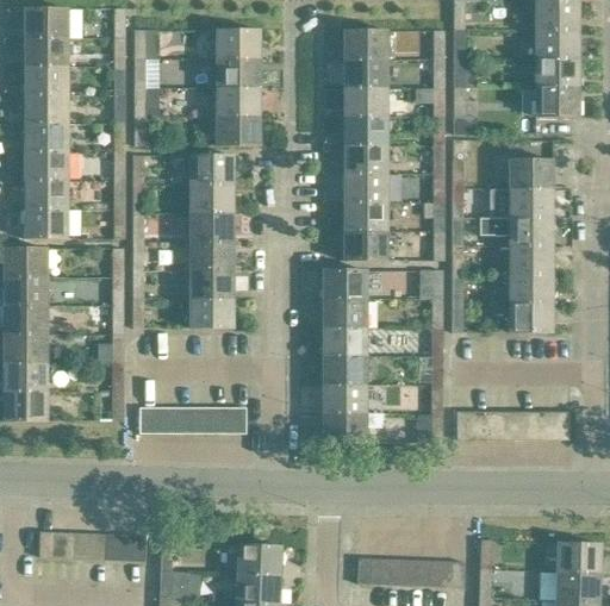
[(465,29),(465,0),(453,0),(453,29),(465,29)]
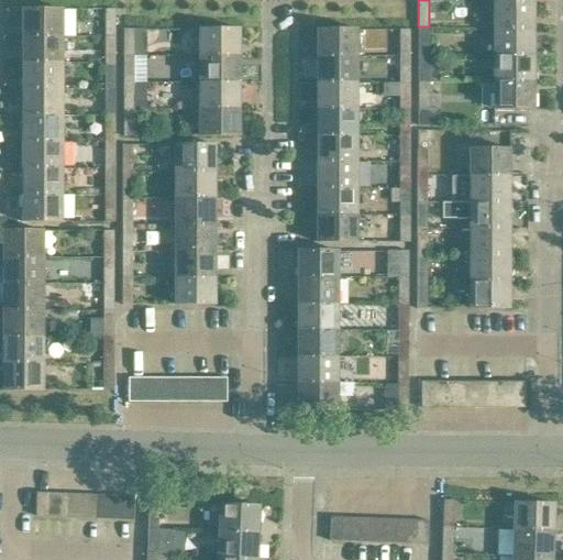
[(533,26),(534,0),(494,0),(494,26),(533,26)]
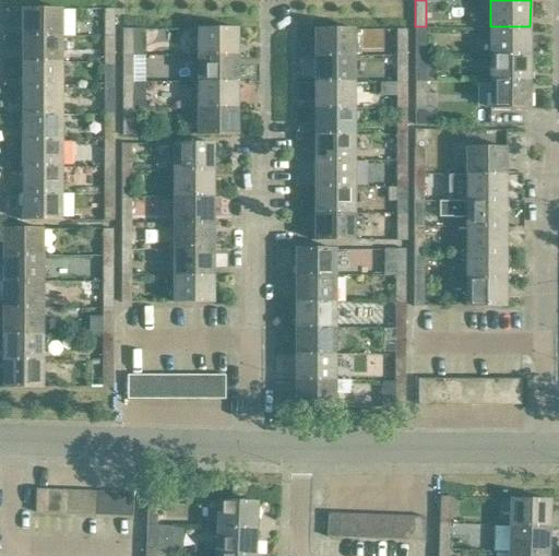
[(62,34),(62,7),(23,7),(23,34),(62,34)]
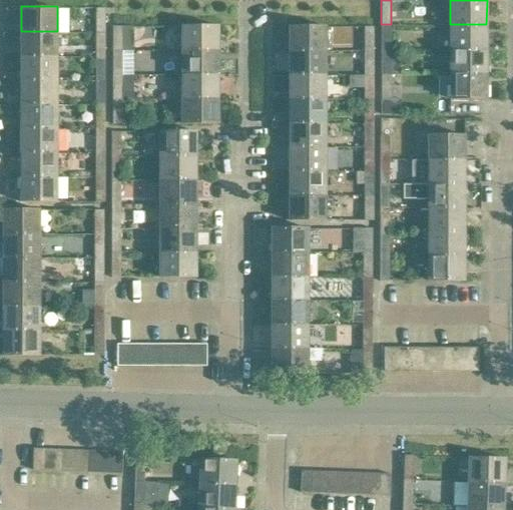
[(105,31),(105,6),(96,6),(96,31),(105,31)]
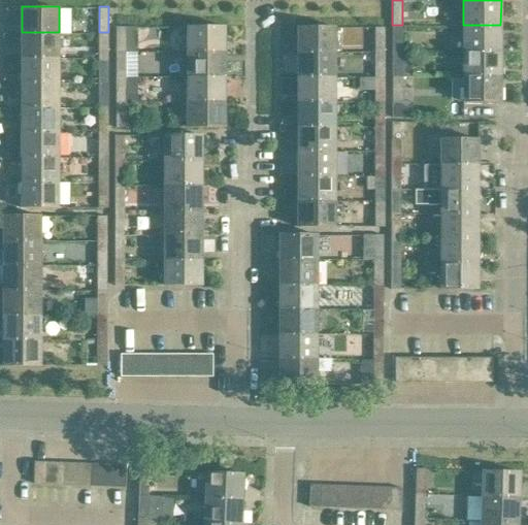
[(126,51),(126,25),(117,25),(117,51),(126,51)]
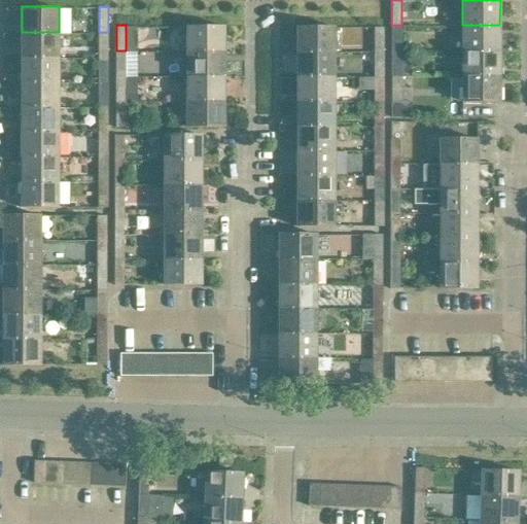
[(224,50),(224,25),(187,25),(187,50),(224,50)]
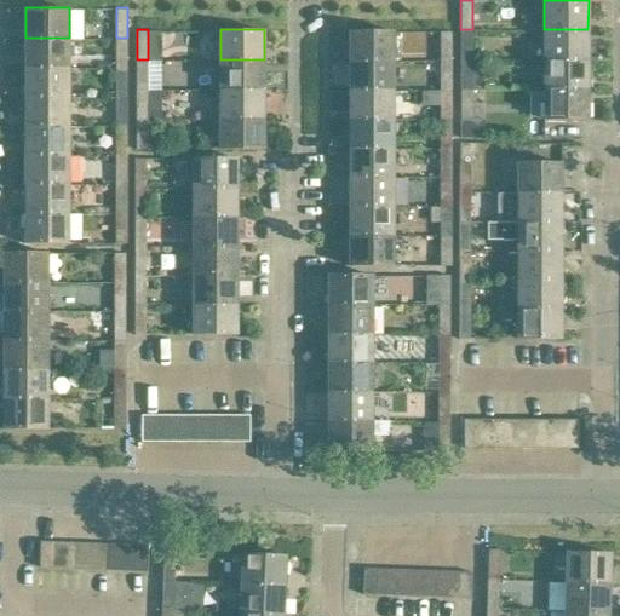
[(394,59),(394,29),(350,29),(350,59),(394,59)]
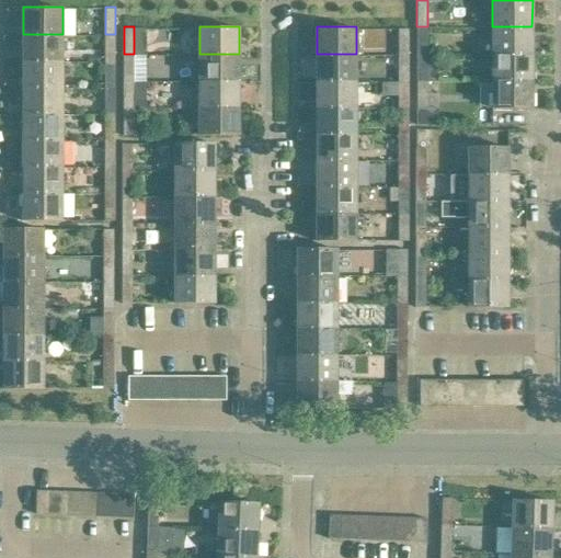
[(416,26),(416,27),(416,53),(427,53),(427,26),(416,26)]
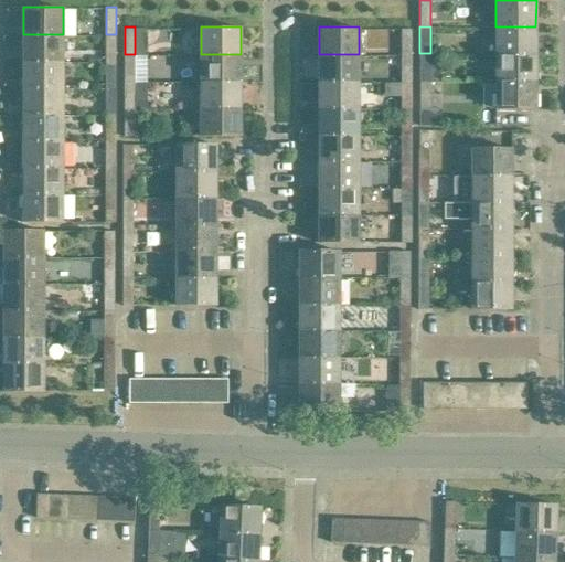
[(535,53),(535,27),(496,27),(496,53),(535,53)]
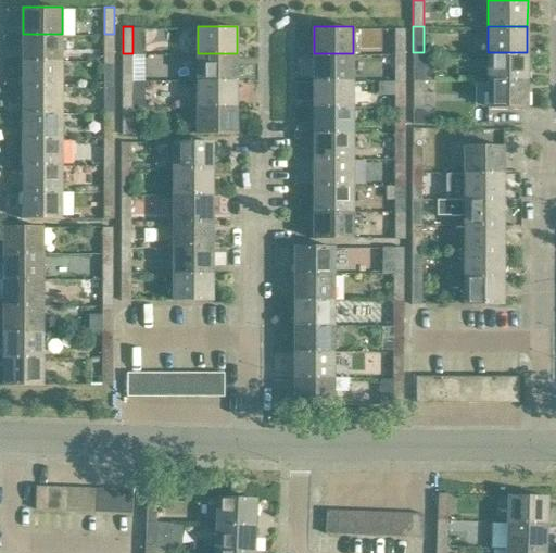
[(405,53),(405,27),(395,27),(395,53),(405,53)]
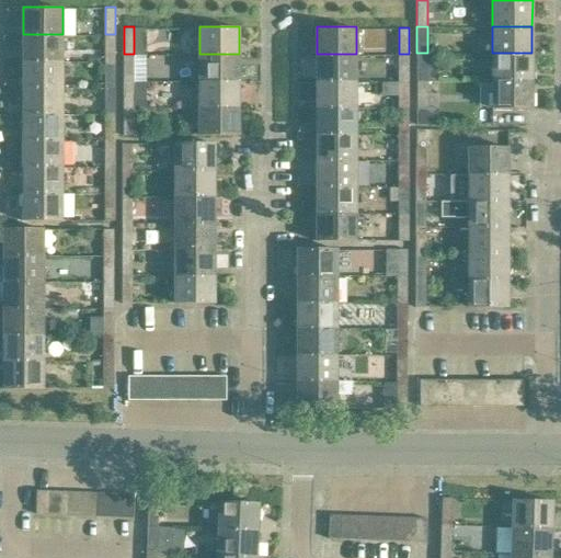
[(63,60),(63,34),(23,34),(23,60),(63,60)]
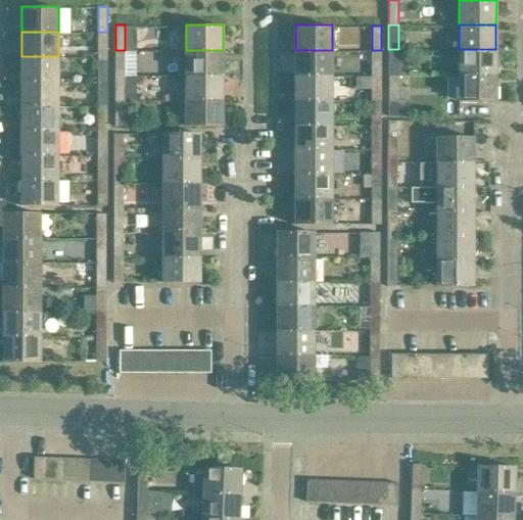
[(107,56),(107,32),(98,32),(98,56),(107,56)]
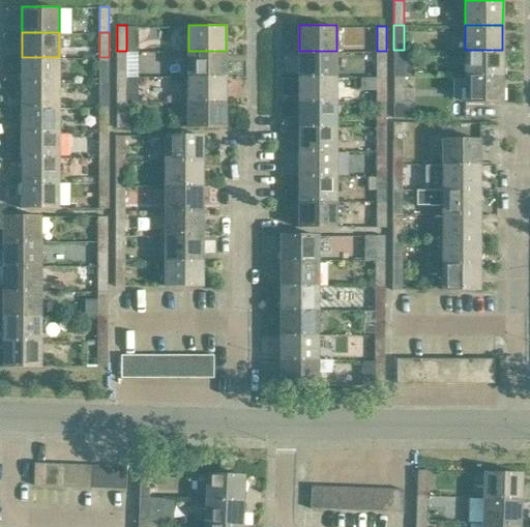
[(404,50),(393,50),(393,75),(404,75),(412,75),(413,50),(404,50)]
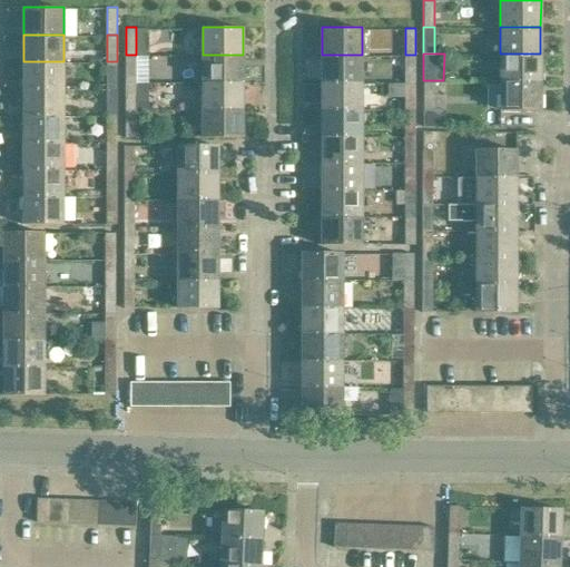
[(540,80),(540,54),(500,54),(500,80),(540,80)]
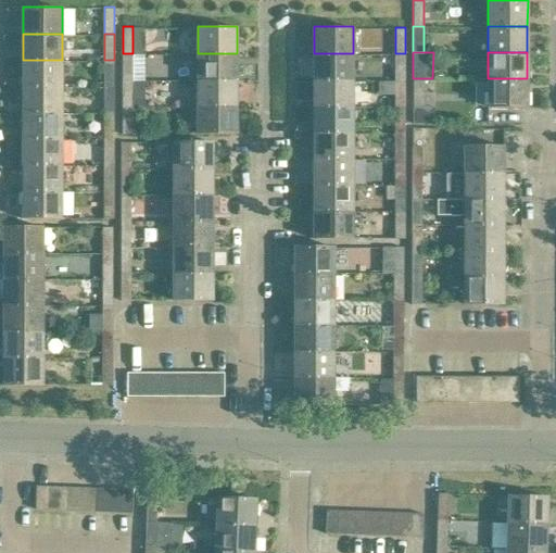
[(133,79),(133,53),(123,53),(123,79),(133,79)]
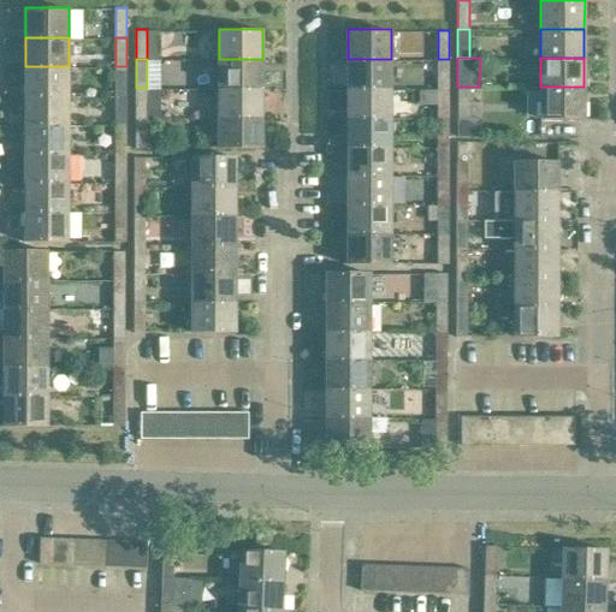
[(264,88),(262,59),(219,59),(219,88),(264,88)]
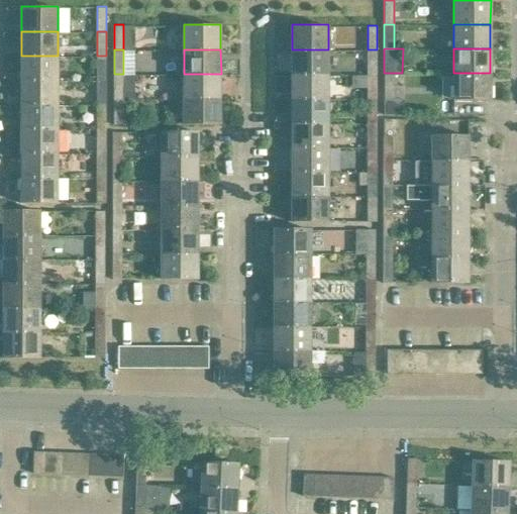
[(328,74),(328,49),(292,49),(292,74),(328,74)]
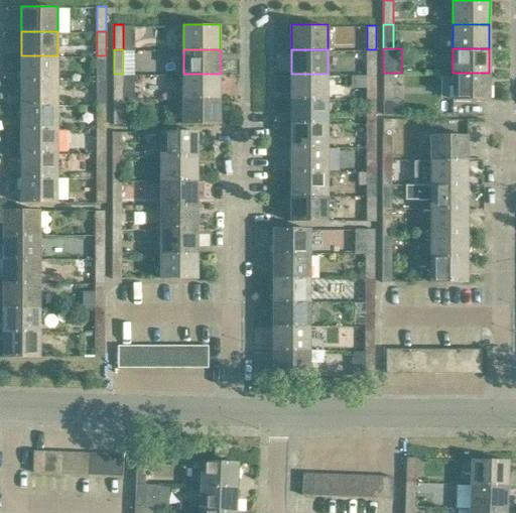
[(376,74),(376,49),(367,49),(367,74),(376,74)]
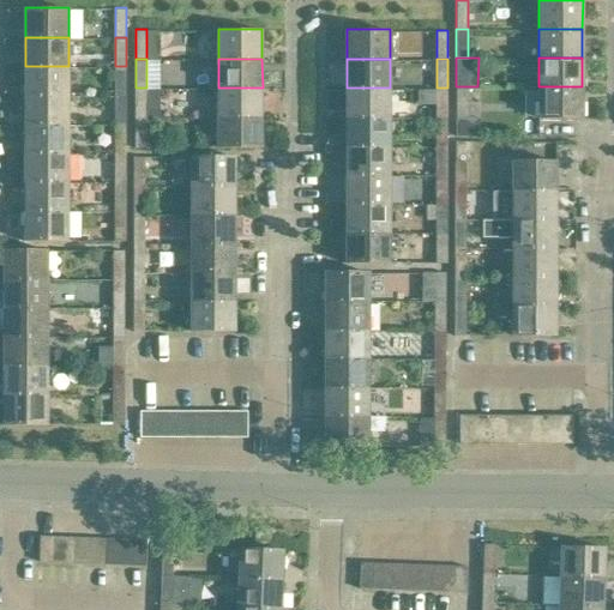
[(68,95),(68,66),(25,66),(25,95),(68,95)]
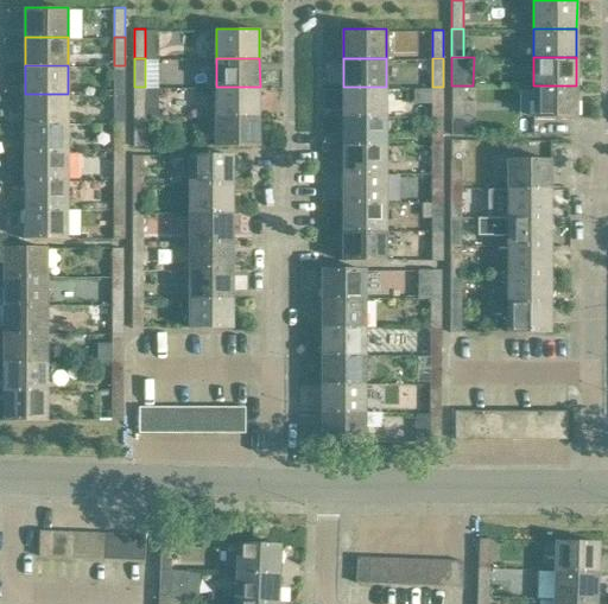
[(125,94),(125,65),(114,65),(114,94),(125,94)]
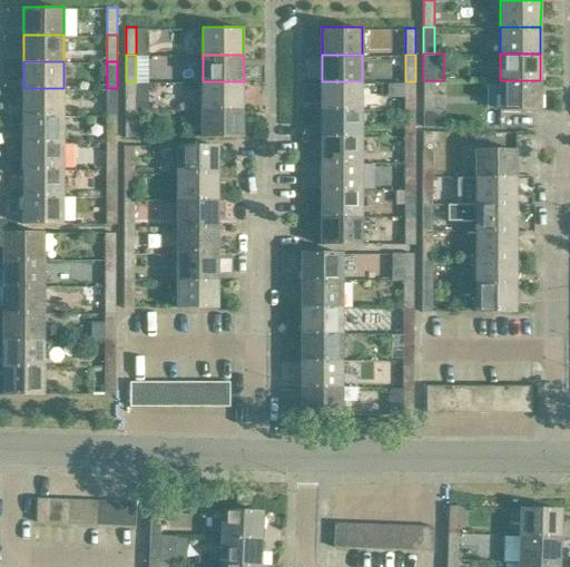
[(434,108),(434,80),(423,80),(423,108),(434,108)]
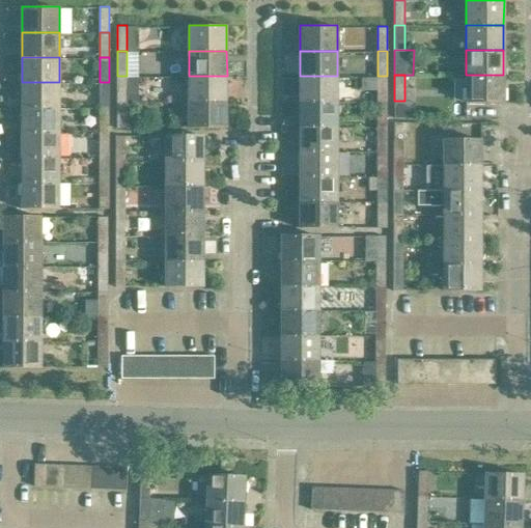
[(503,101),(503,75),(466,75),(466,101),(503,101)]
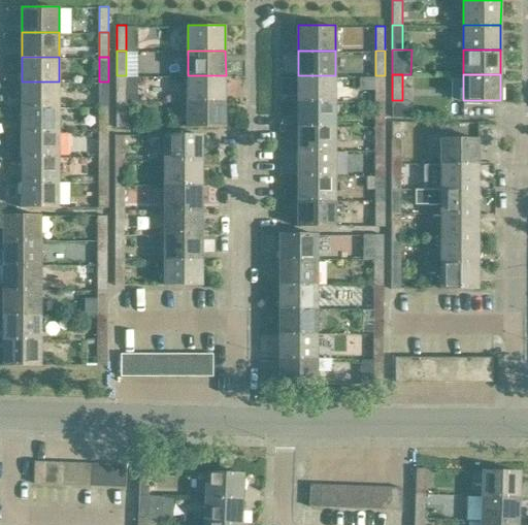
[(126,100),(126,75),(117,75),(117,100),(126,100)]
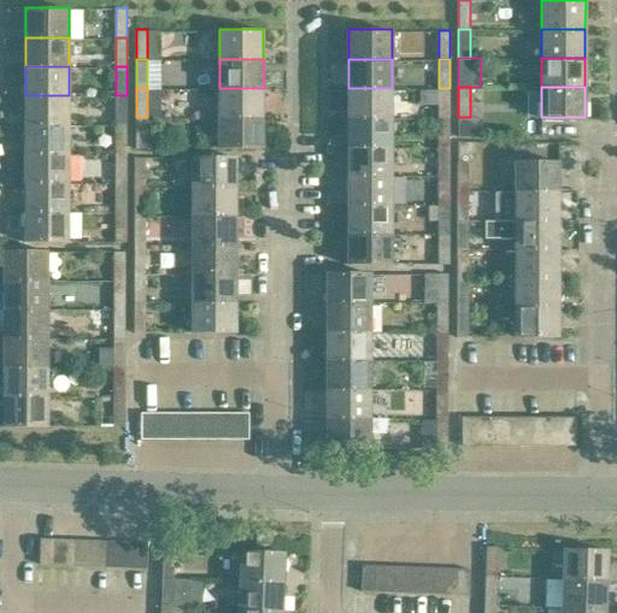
[(263,117),(264,88),(219,88),(219,117),(263,117)]
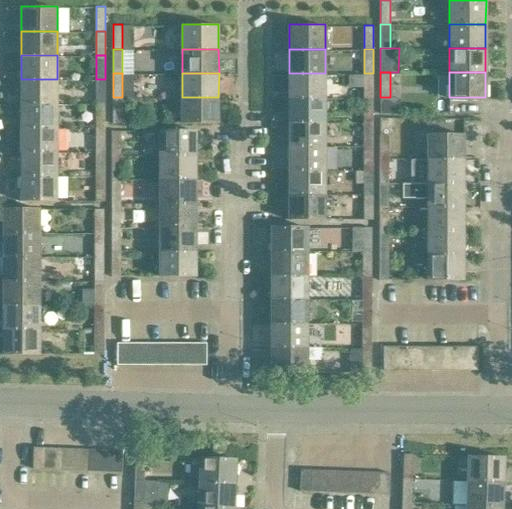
[(325,97),(325,73),(289,73),(289,97),(325,97)]
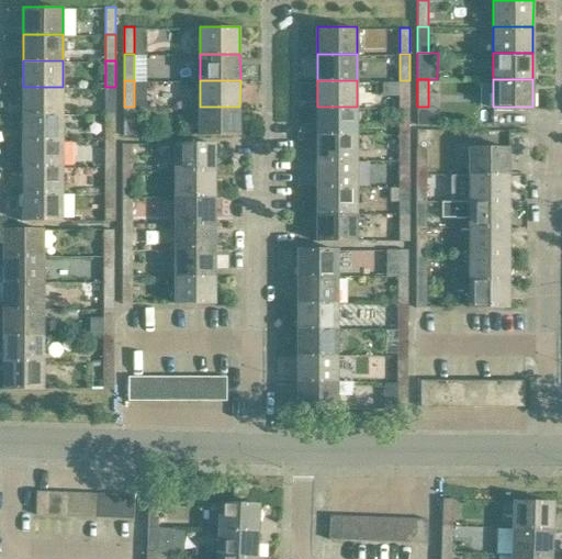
[(409,107),(409,80),(400,80),(400,107),(409,107)]
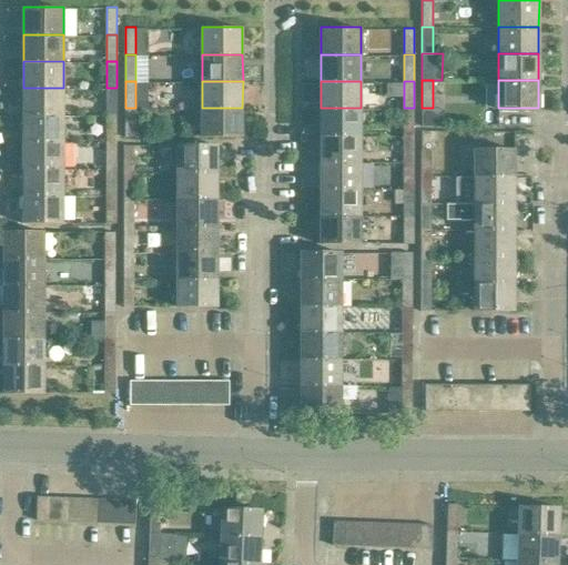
[(63,114),(63,88),(23,88),(23,114),(63,114)]
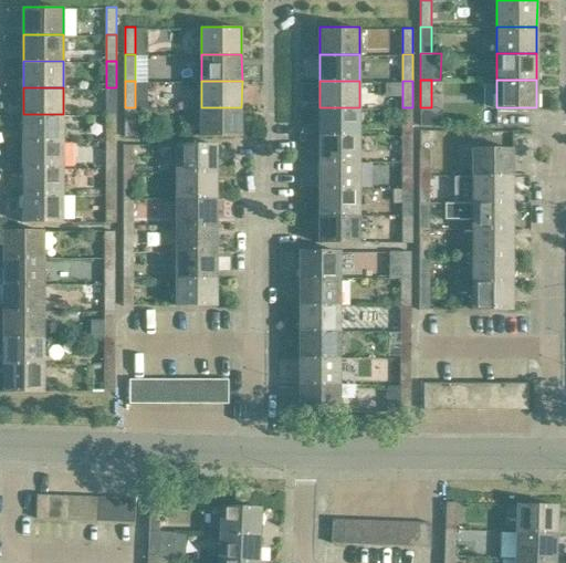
[(116,114),(116,87),(106,87),(106,114),(116,114)]
